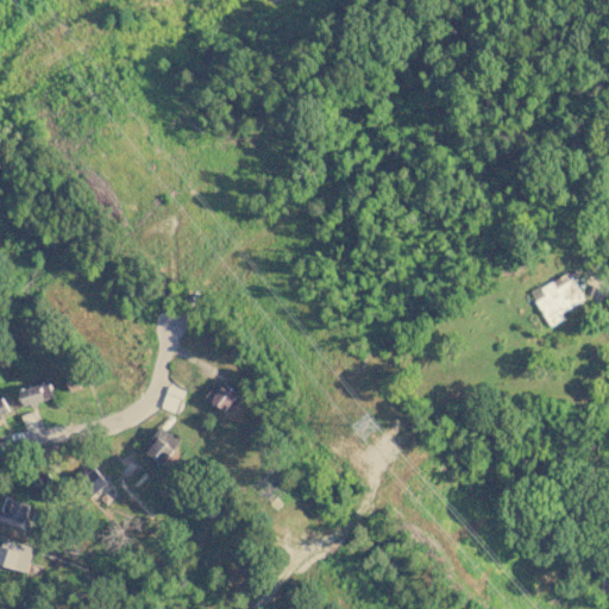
[(548,325),(569,313),(551,281),(531,293),(548,325)]
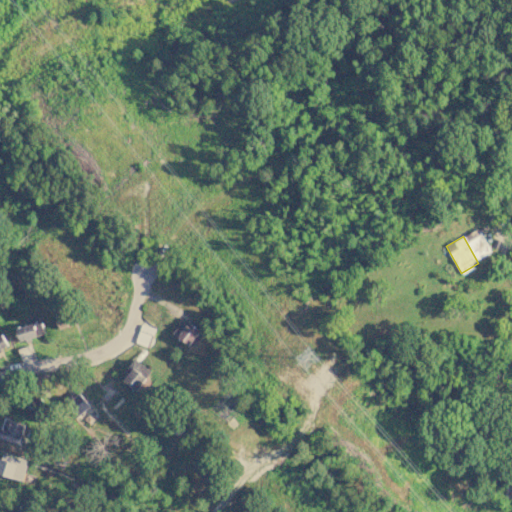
[(59,329),(74,323),(69,311),(55,317),(59,329)]
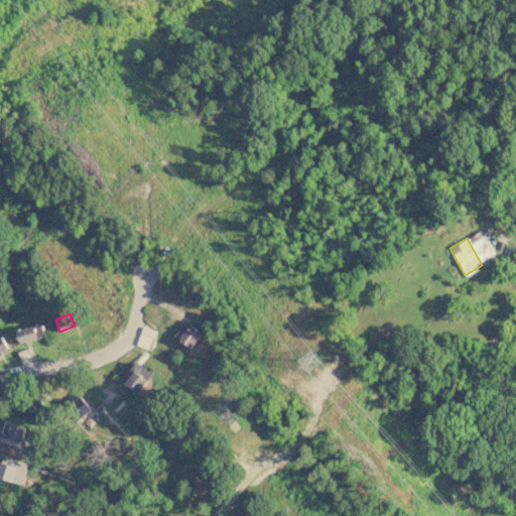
[(173,336),(189,349),(201,334),(185,320),(173,336)]
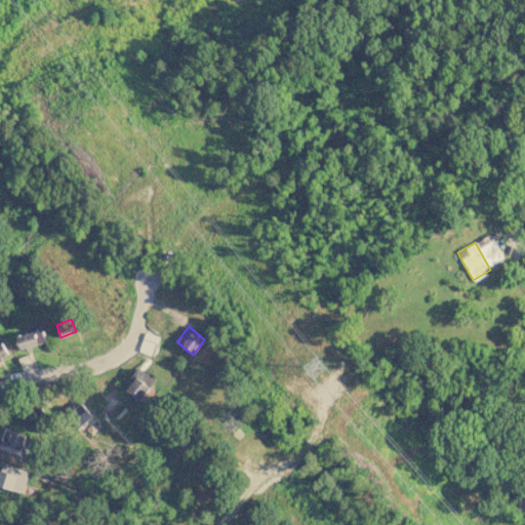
[(44,345),(41,330),(15,335),(18,350),(44,345)]
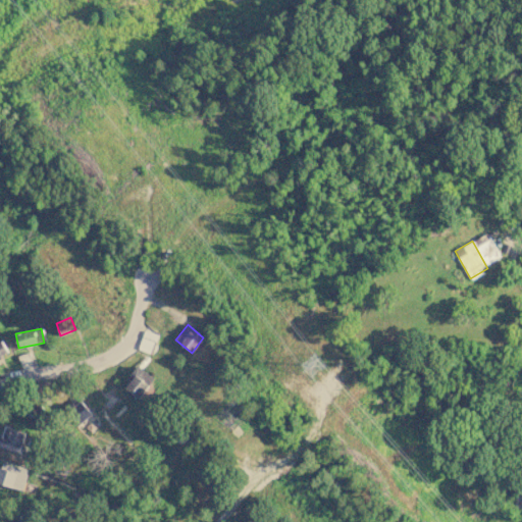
[(0,356),(8,352),(2,341),(0,341),(0,356)]
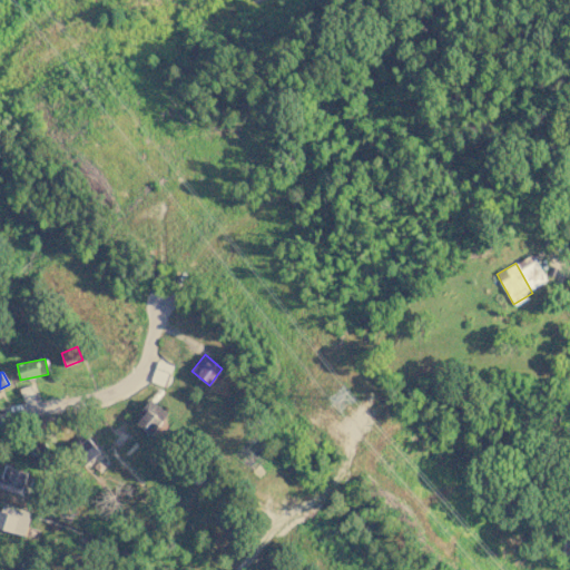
[(168,414),(150,399),(133,420),(150,435),(168,414)]
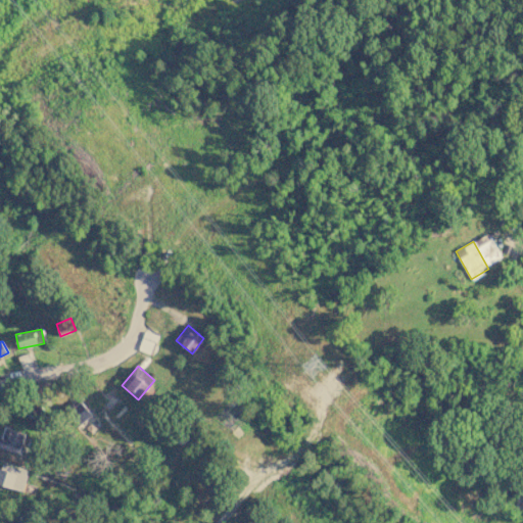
[(80,426),(92,415),(79,399),(65,411),(80,426)]
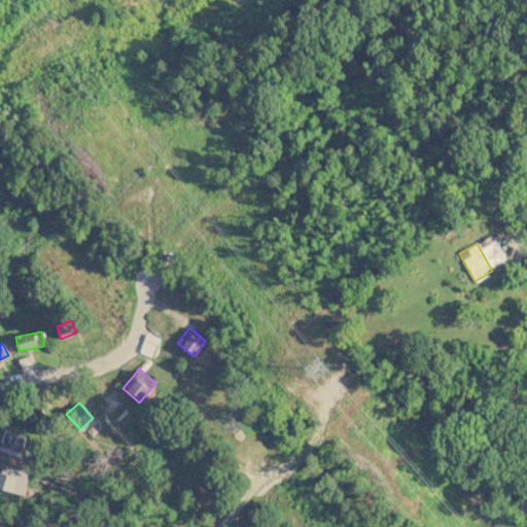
[(0,488),(24,496),(29,477),(0,467),(0,488)]
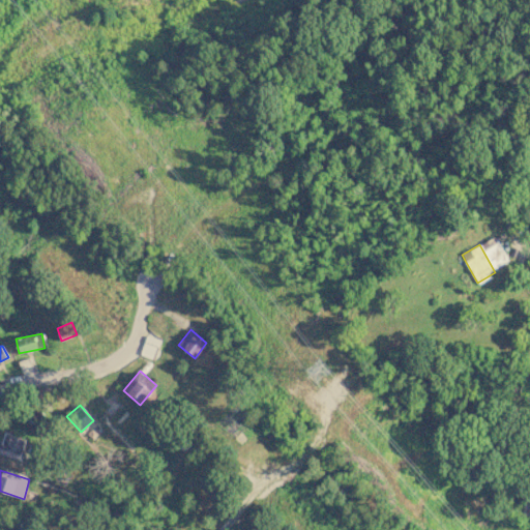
[(521,512),(529,514),(529,501),(525,500),(521,512)]
